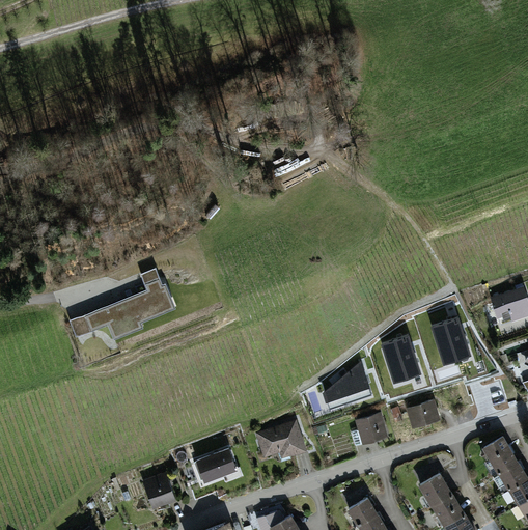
[(143,324),(140,316),(175,302),(161,269),(139,277),(143,286),(115,299),(113,295),(80,309),(89,332),(107,325),(111,337),(143,324)]
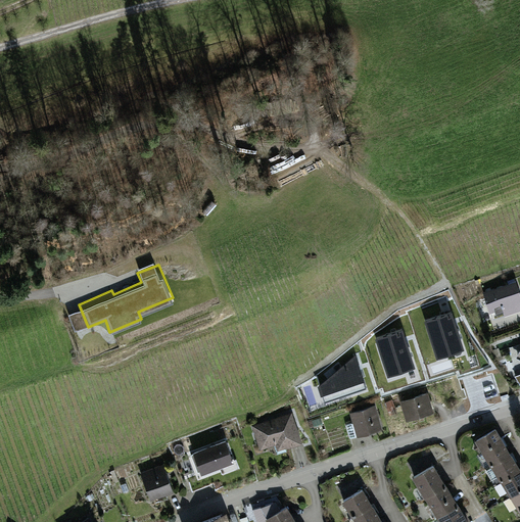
[(492,321),(519,312),(519,300),(514,284),(483,294),(492,321)]
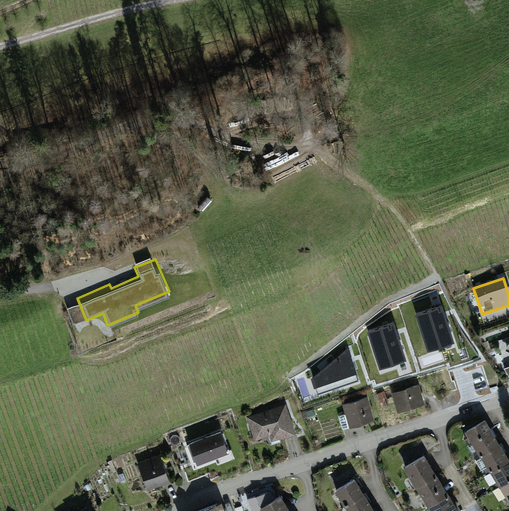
[(442,310),(416,320),(427,353),(453,344),(442,310)]
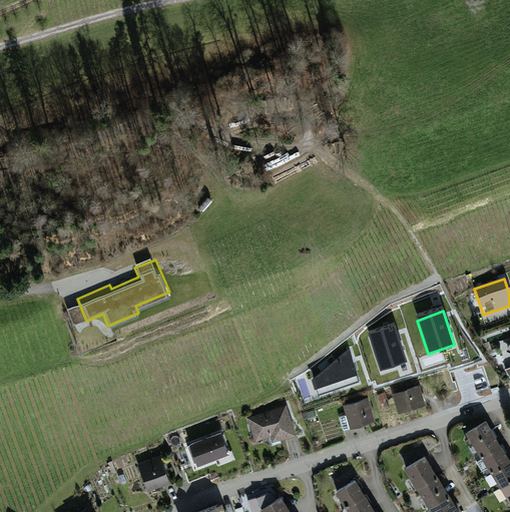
[(400,326),(375,335),(385,366),(411,358),(400,326)]
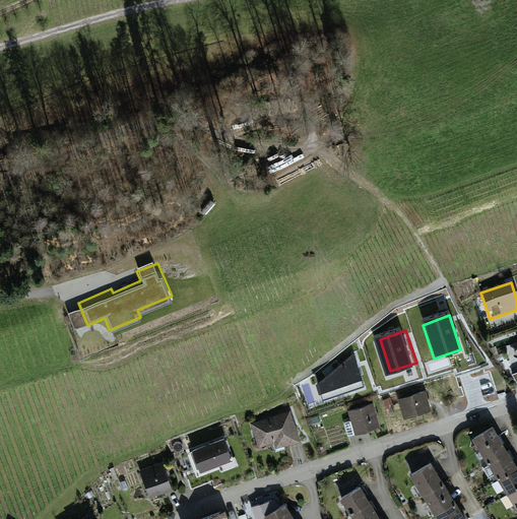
[(361,345),(332,370),(337,387),(372,377),(361,345)]
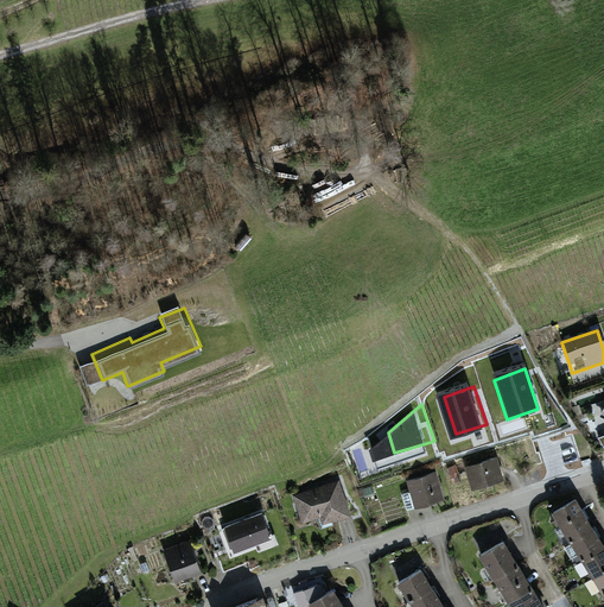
[(471,491),(504,480),(496,456),(463,468),(471,491)]
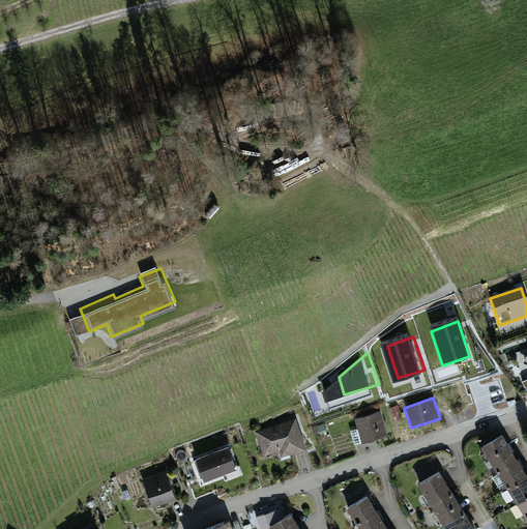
[(362,444),(386,436),(378,411),(354,419),(362,444)]
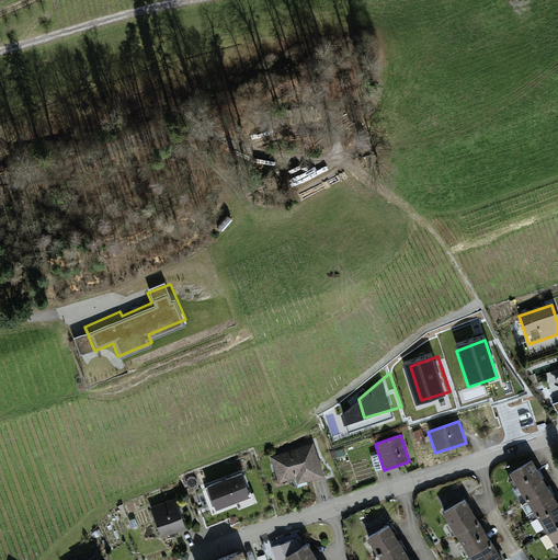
[(279,483),(295,478),(297,484),(323,476),(312,444),(270,457),(279,483)]
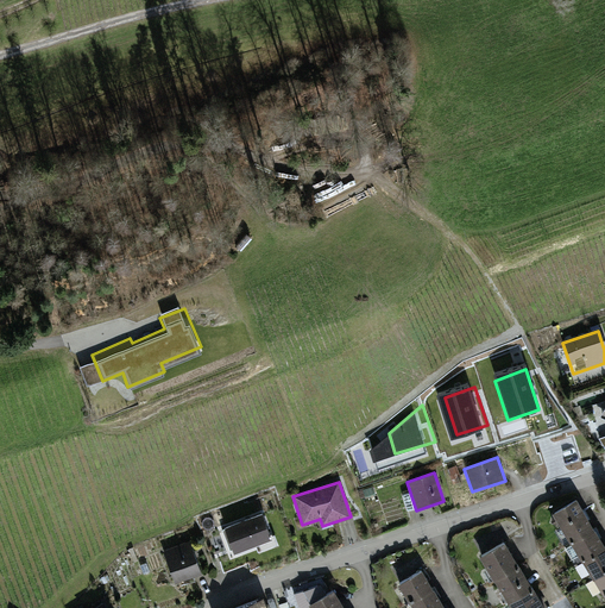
[(588,521),(575,501),(550,516),(563,537),(588,521)]
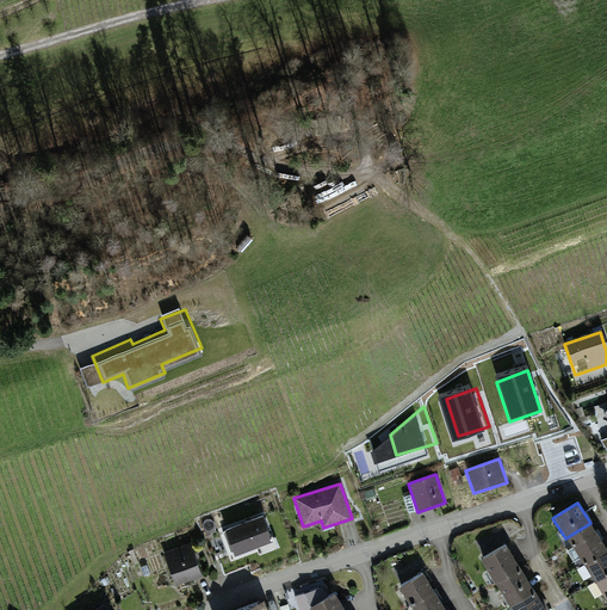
[(604,543),(590,523),(565,538),(578,559),(604,543)]
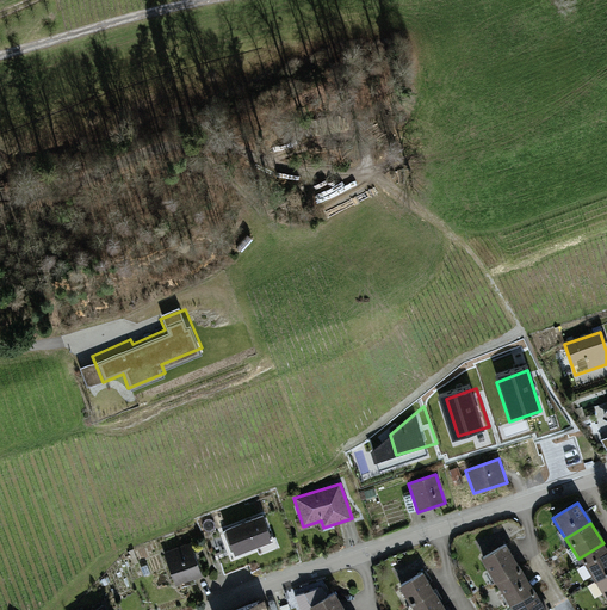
[(215,536),(227,566),(253,555),(242,525),(215,536)]
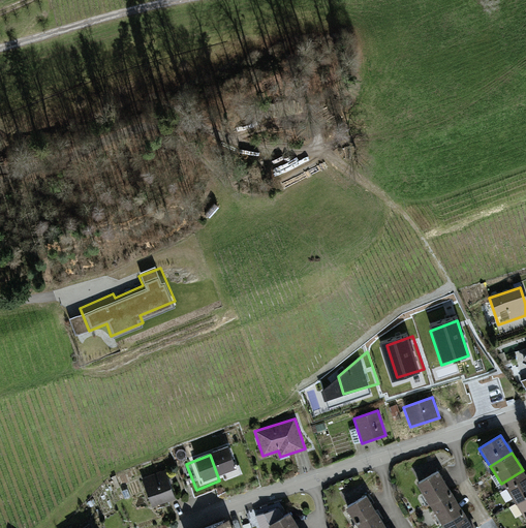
[(525,492),(525,474),(523,470),(501,484),(513,501),(525,492)]
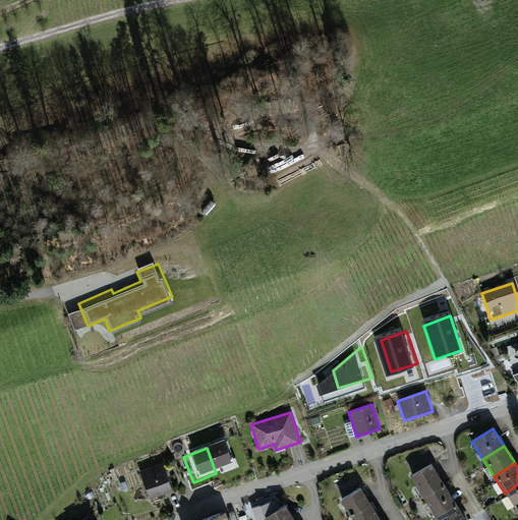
[(150,498),(172,489),(162,464),(139,472),(150,498)]
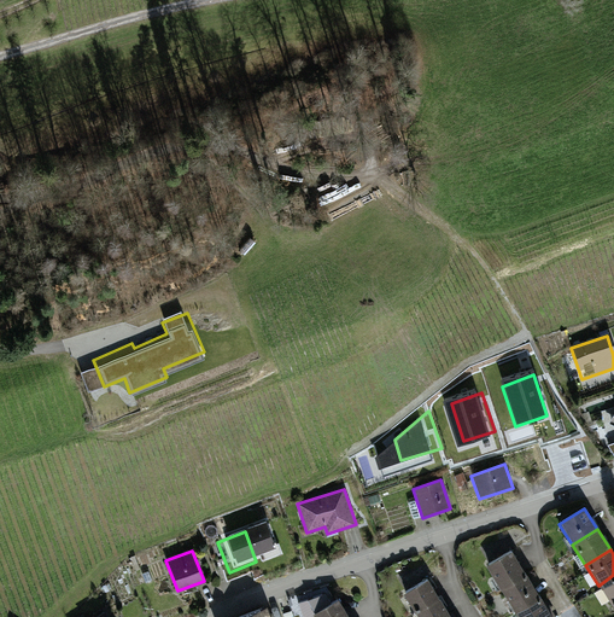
[(526,574),(512,551),(486,568),(501,589),(526,574)]
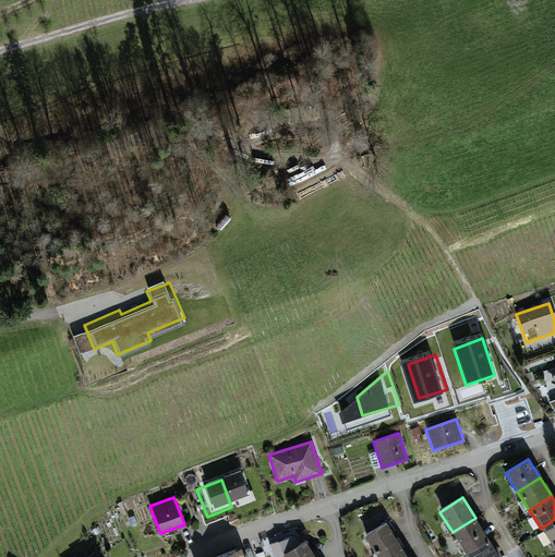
[(489,537),(475,518),(453,532),(466,553),(489,537)]
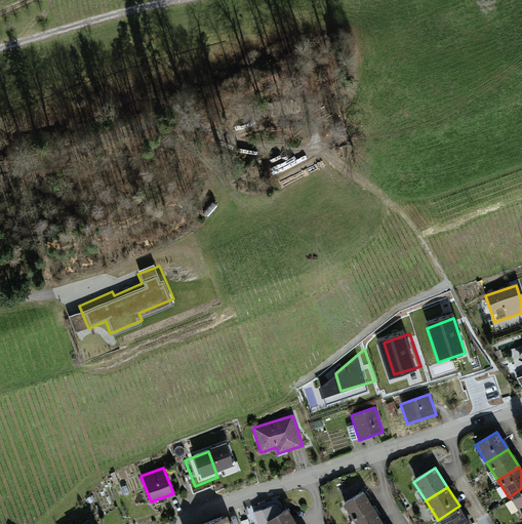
[(521,513),(521,488),(509,497),(519,515),(521,513)]
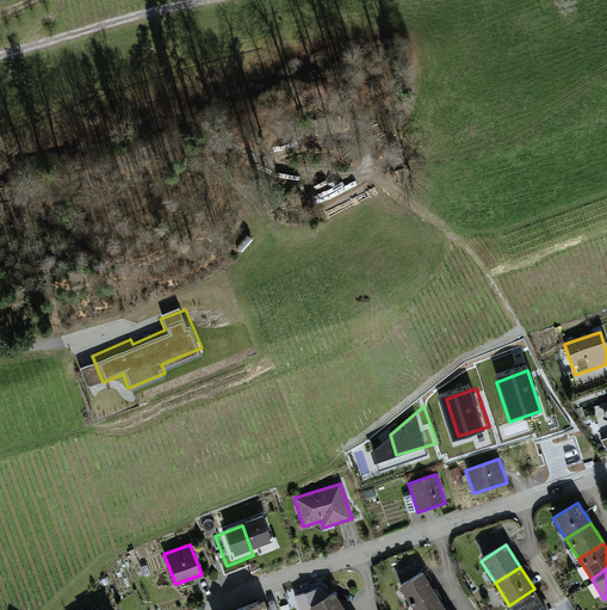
[(434,590),(423,572),(397,589),(409,607),(434,590)]
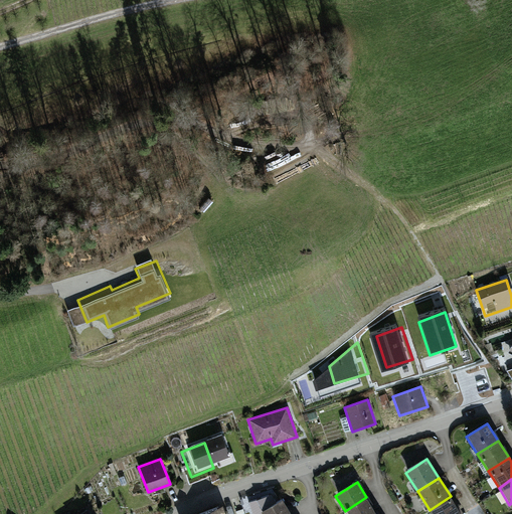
[(462,513),(451,496),(430,510),(432,513),(462,513)]
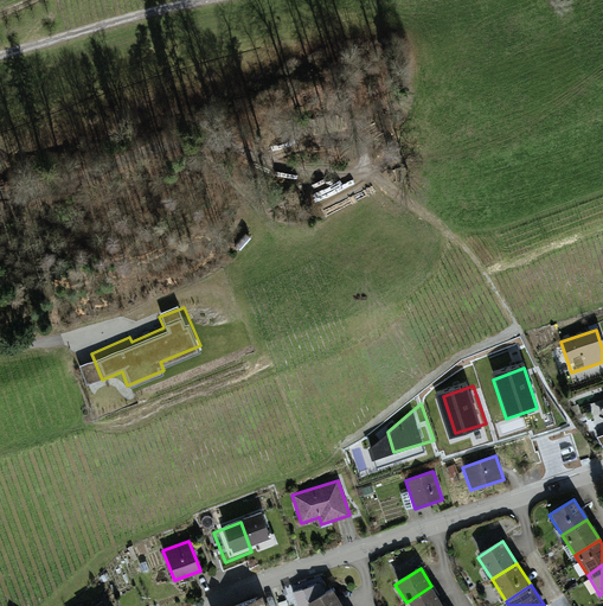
[(440,605),(443,604),(431,586),(406,603),(408,605),(440,605)]
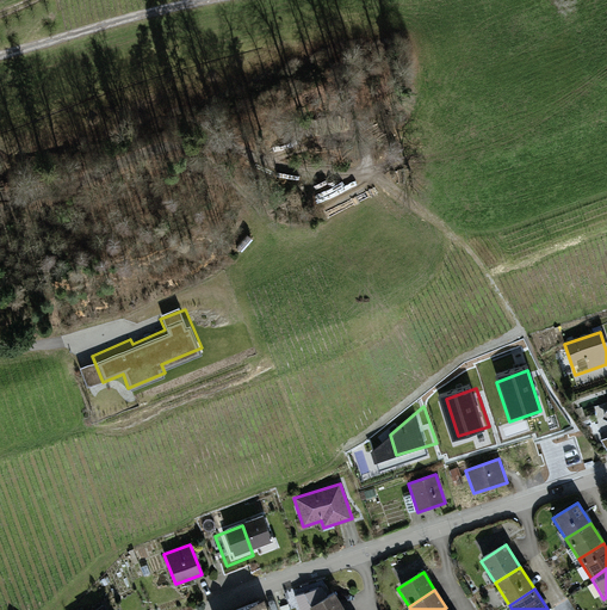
[(344,609),(333,592),(309,608),(310,609),(344,609)]
